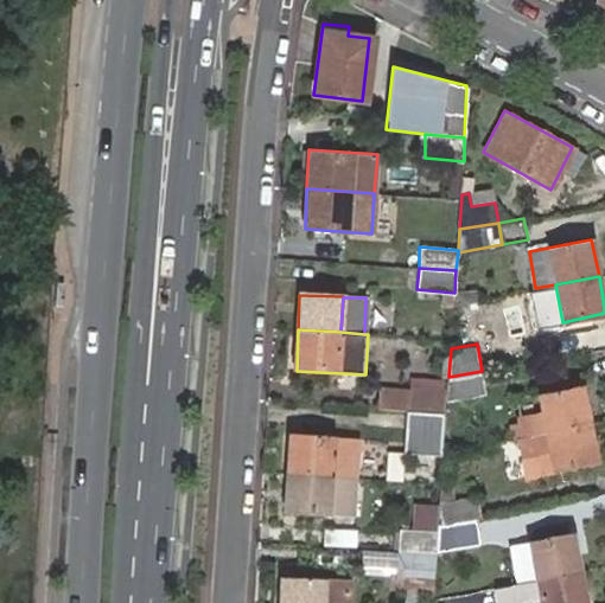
[(449,377),(449,391),(447,399),(485,393),(481,371),(449,377)]
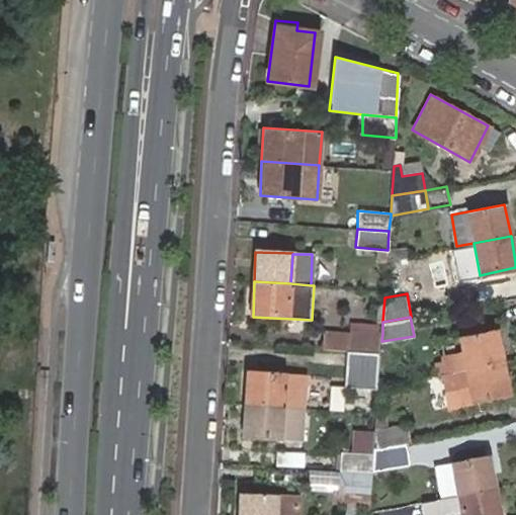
[(444,358),(446,372),(447,372),(466,369),(503,362),(497,329),(460,337),(463,353),(444,358)]
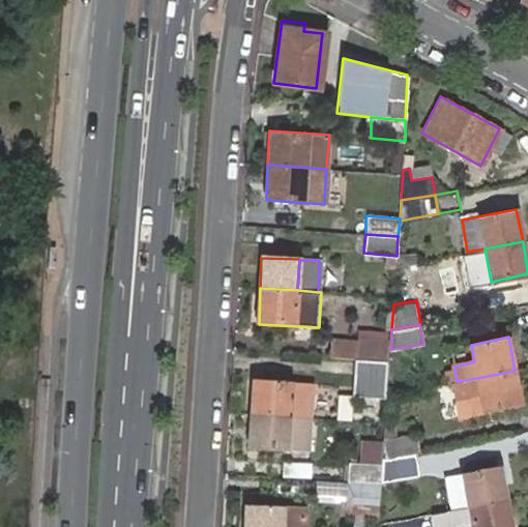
[(357,340),(356,358),(390,361),(390,349),(391,342),(357,340)]
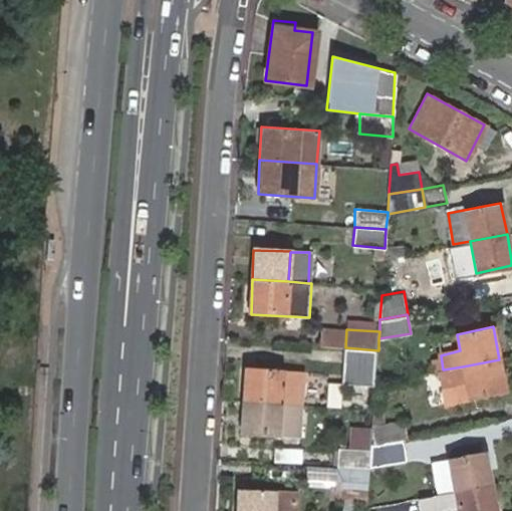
[(378,350),(345,347),(343,367),(376,369),(378,350)]
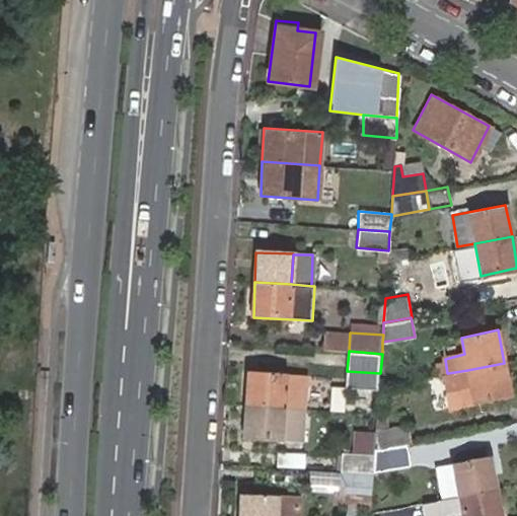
[(510,393),(504,363),(467,370),(473,401),(510,393)]
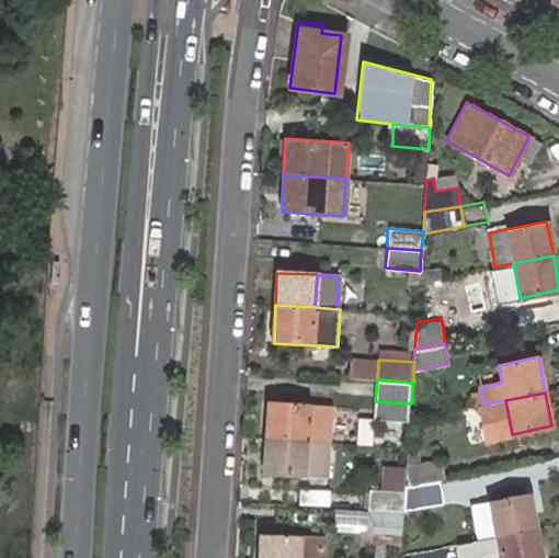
[(505,400),(485,403),(491,439),(512,434),(505,400)]
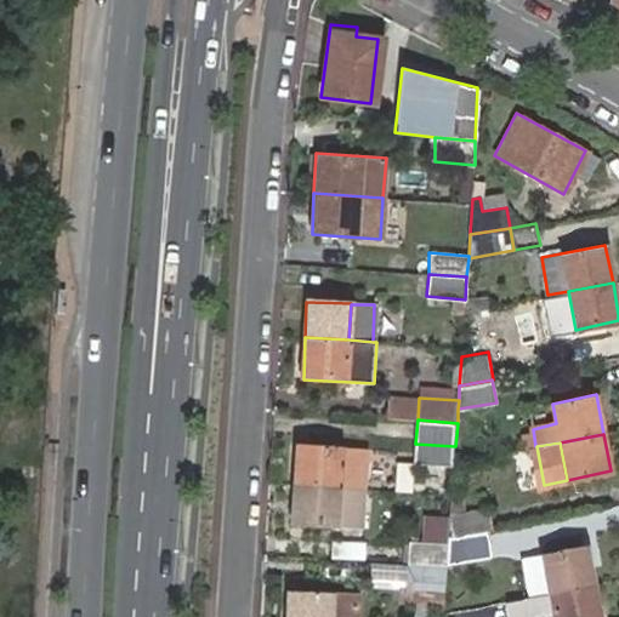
[(297,445),(295,484),(364,489),(367,450),(297,445)]
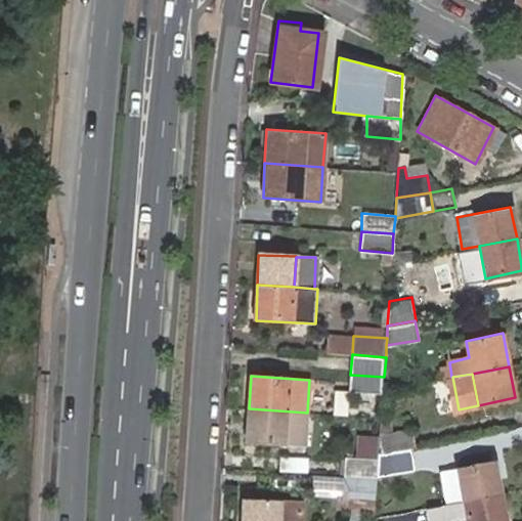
[(307,413),(249,408),(247,442),(305,446),(307,413)]
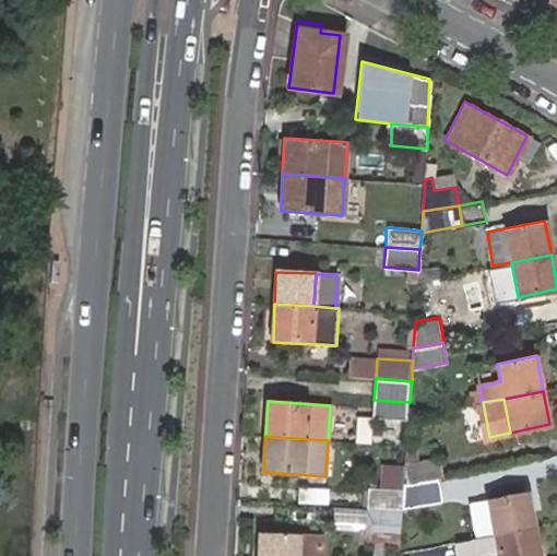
[(406,465),(405,483),(439,476),(445,475),(441,458),(406,465)]
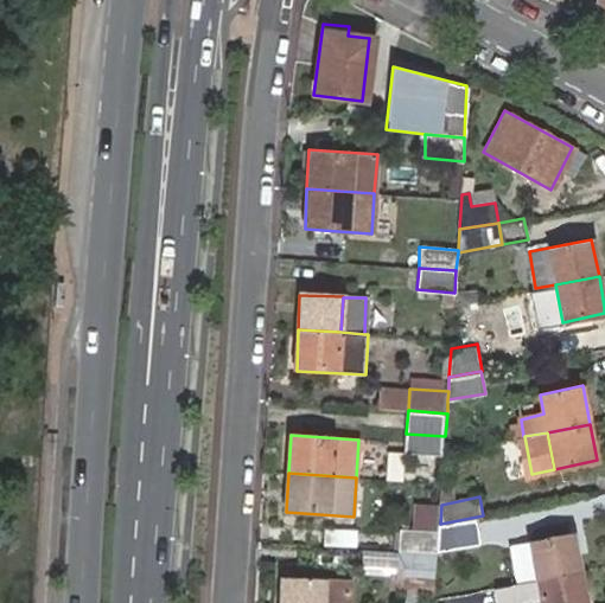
[(440,524),(439,533),(438,549),(482,539),(477,517),(440,524)]
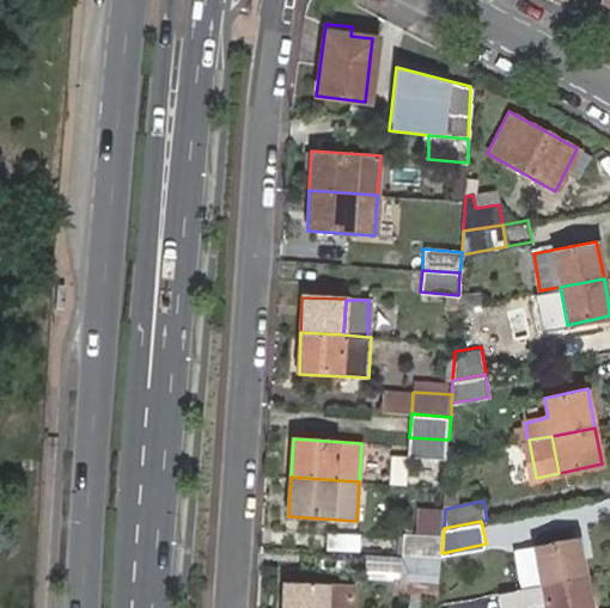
[(403,535),(402,557),(441,559),(441,553),(443,538),(403,535)]
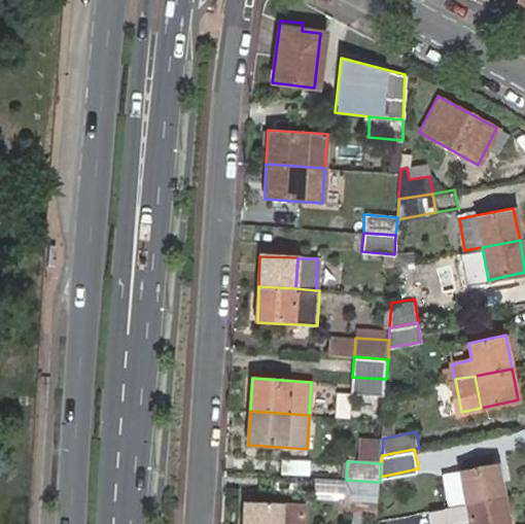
[(458,470),(464,503),(504,496),(497,463),(458,470)]
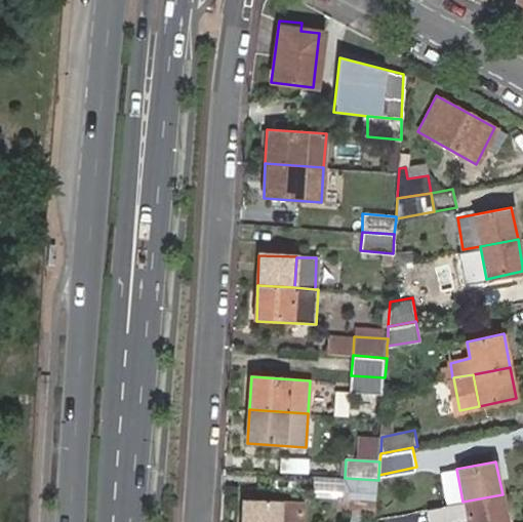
[(378,480),(345,478),(344,499),(377,502),(378,480)]
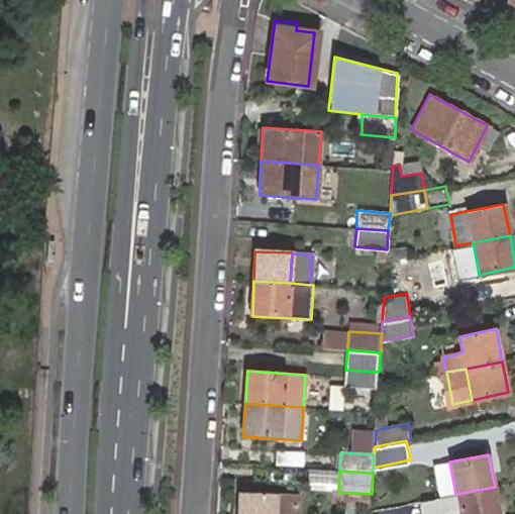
[(500,513),(495,487),(455,494),(459,513),(500,513)]
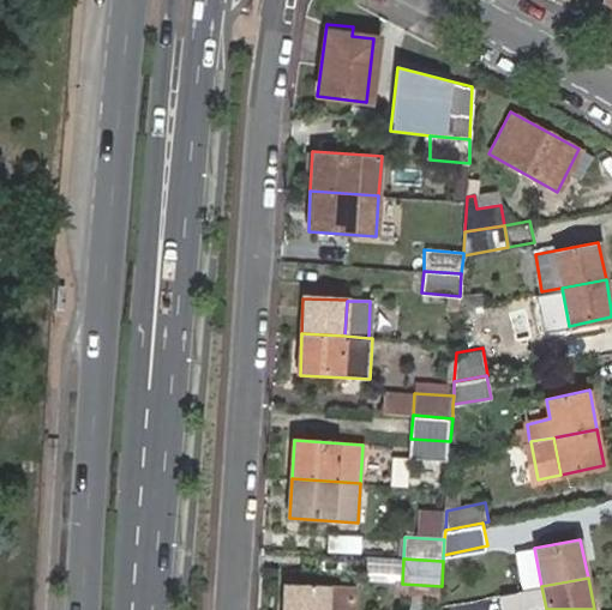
[(285,585),(283,609),(328,609),(329,589),(285,585)]
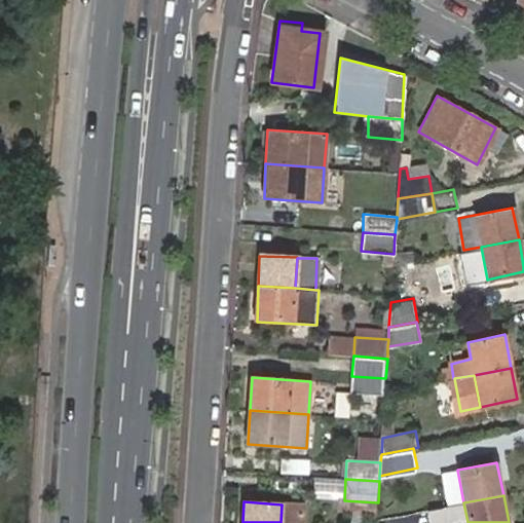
[(468,522),(463,502),(444,506),(447,522),(468,522)]
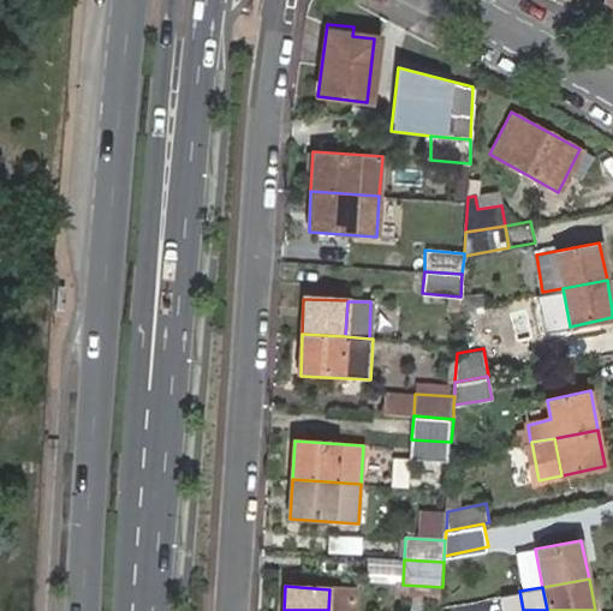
[(351,610),(352,589),(329,589),(328,610),(351,610)]
